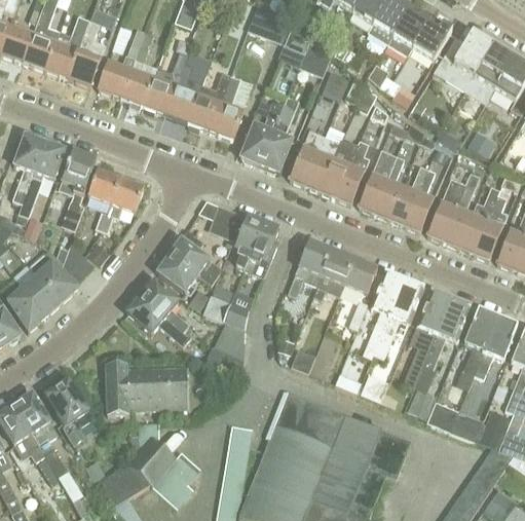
[(0,56),(1,56),(11,29),(0,24),(0,16),(5,0),(0,0),(0,56)]
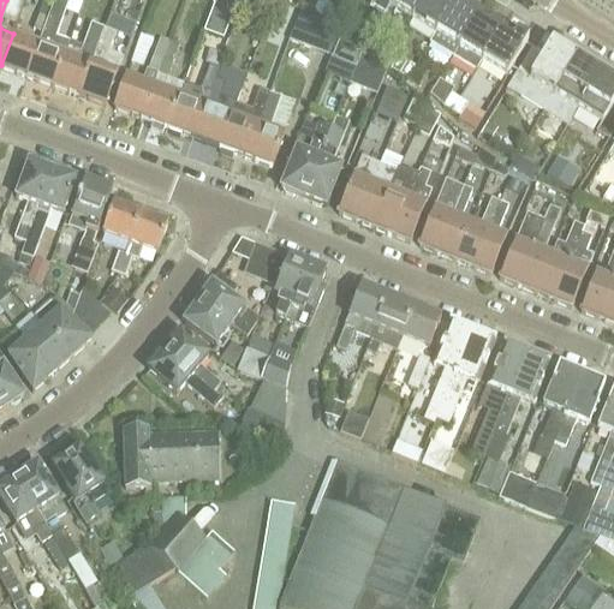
[(28,75),(53,83),(65,52),(70,39),(55,33),(67,0),(54,0),(45,30),(40,43),(28,75)]
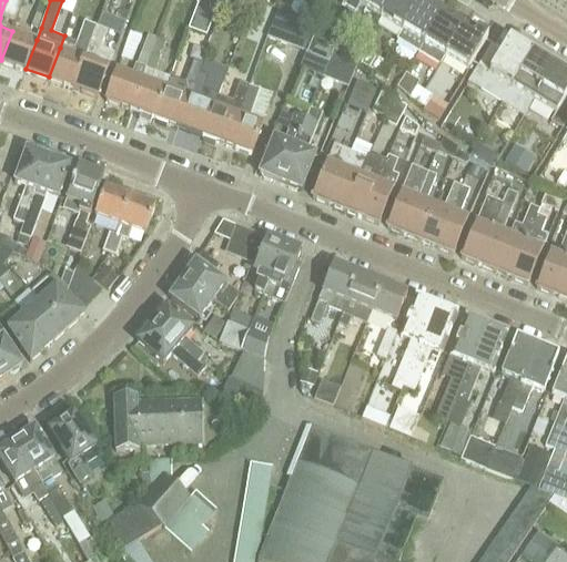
[(30,23),(41,28),(50,0),(48,0),(47,2),(41,0),(39,0),(30,23)]
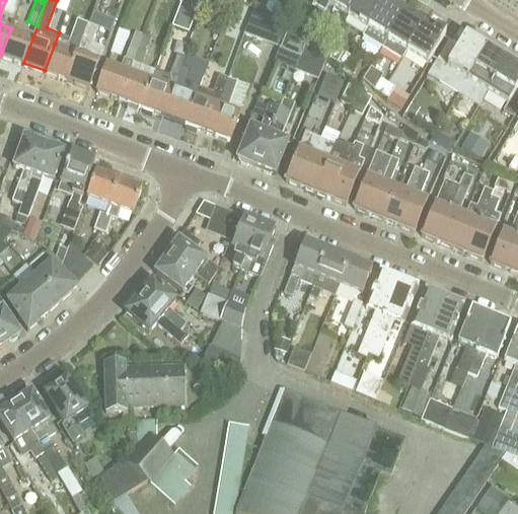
[(179,0),(179,1),(171,23),(188,29),(198,0),(179,0)]
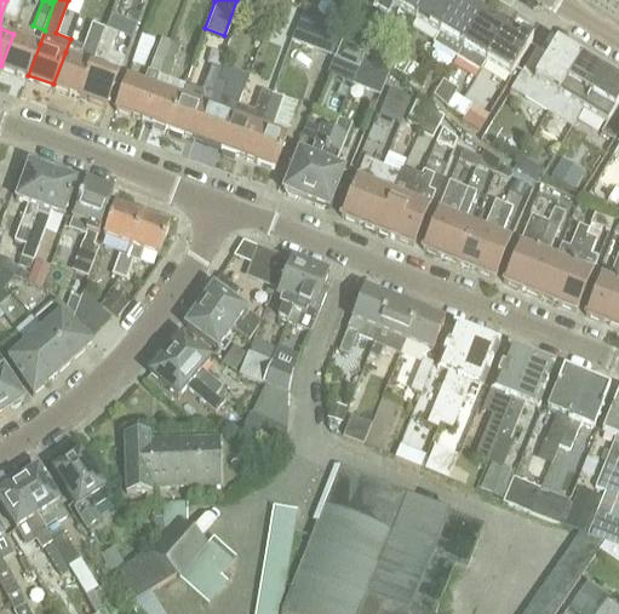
[(248,11),(269,18),(275,0),(273,0),(273,1),(269,0),(252,0),(248,11)]
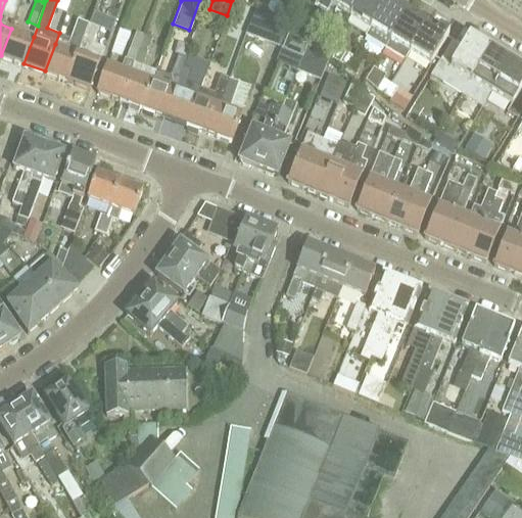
[(242,1),(240,0),(232,0),(227,15),(235,19),(242,1)]
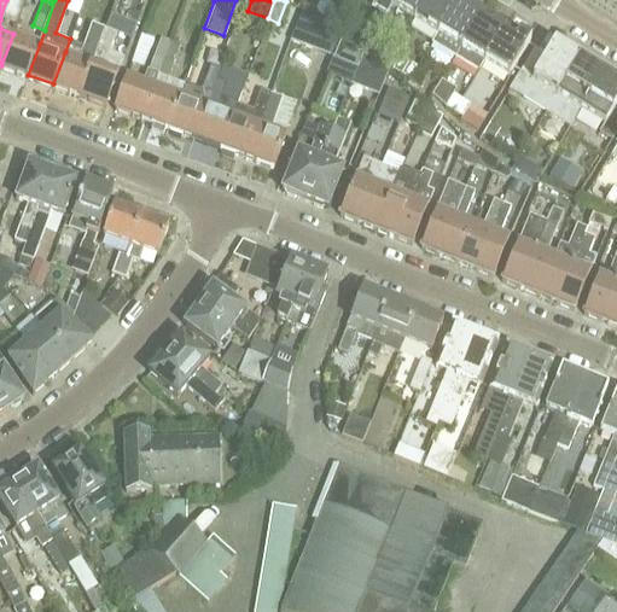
[(313,9),(321,13),(329,1),(326,0),(318,0),(313,9)]
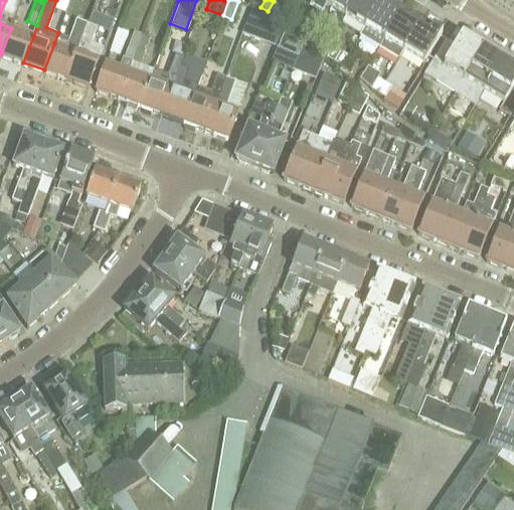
[(326,2),(344,13),(351,0),(310,0),(308,3),(320,10),(326,2)]
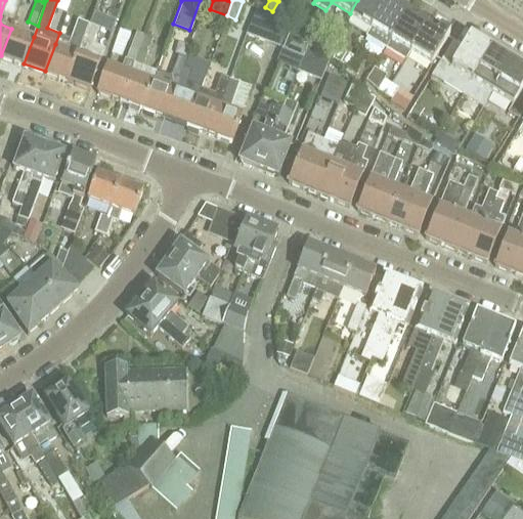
[(357,0),(350,13),(369,26),(385,0),(357,0)]
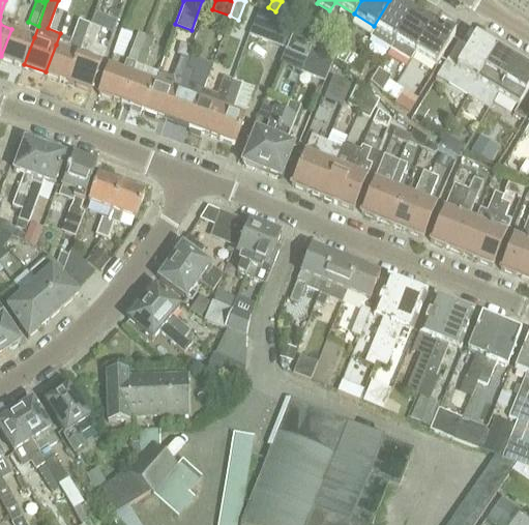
[(389,47),(394,38),(413,7),(401,0),(389,0),(374,26),(369,34),(389,47)]
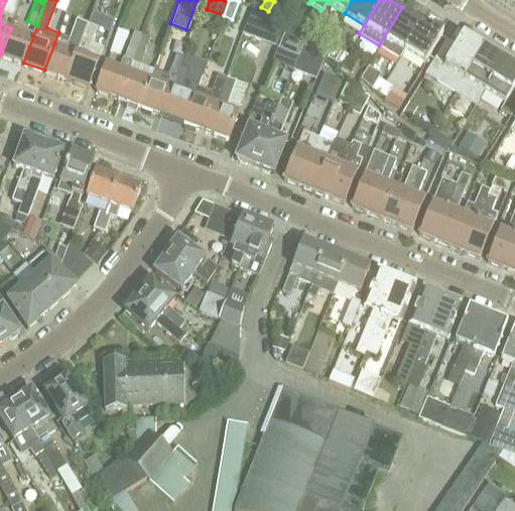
[(281,5),(274,1),(268,11),(275,16),(281,5)]
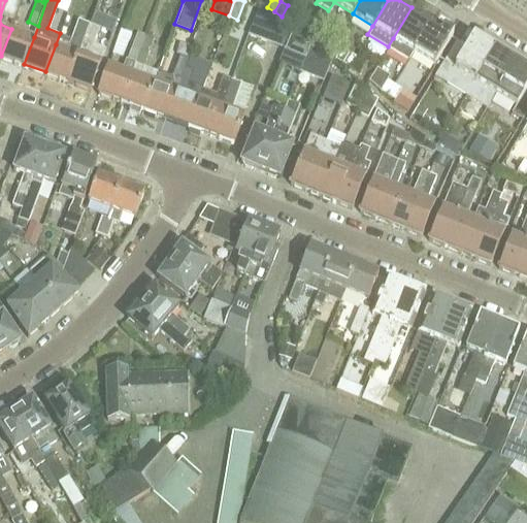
[(258,4),(246,31),(282,44),(291,23),(269,10),(269,9),(258,4)]
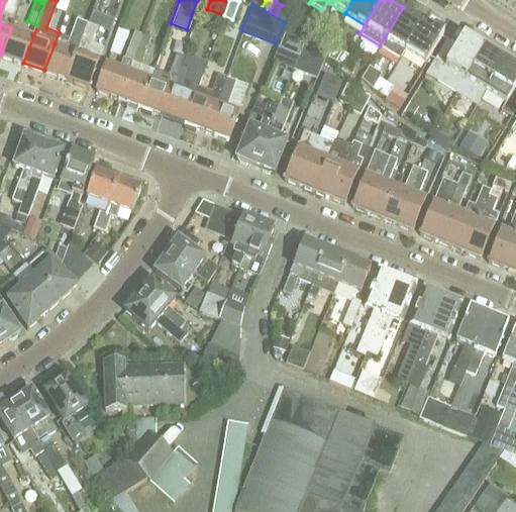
[(403,7),(385,37),(380,45),(399,57),(404,49),(422,19),(403,7)]
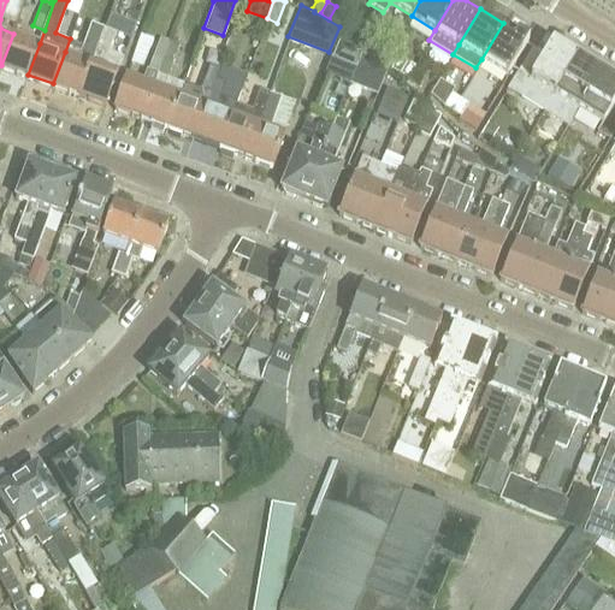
[(528,37),(503,23),(482,59),(506,73),(528,37)]
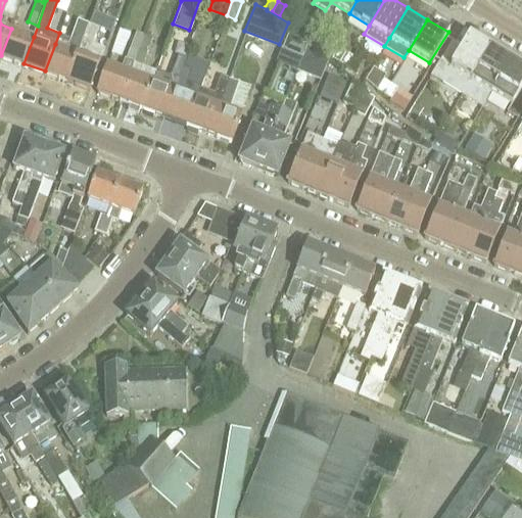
[(59,33),(55,44),(45,71),(67,79),(88,24),(79,20),(73,38),(59,33)]
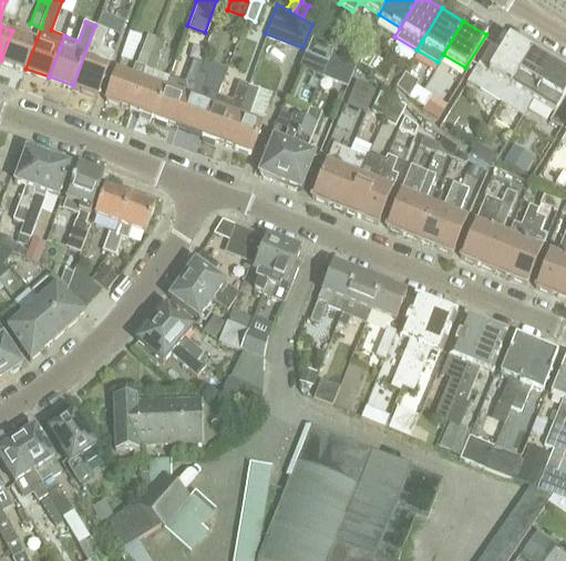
[(107,31),(95,26),(73,85),(98,94),(107,65),(112,52),(101,47),(107,31)]
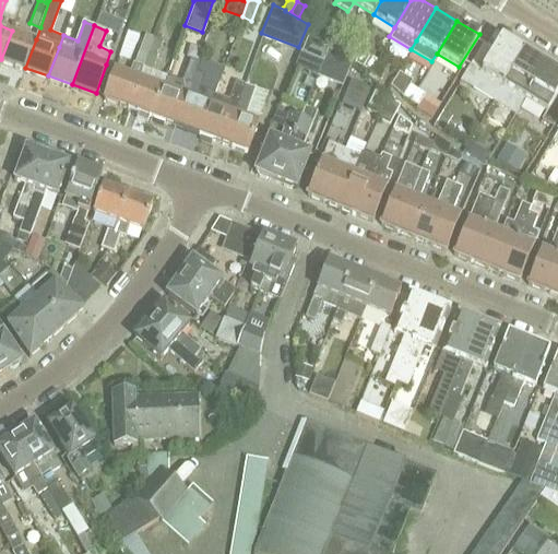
[(128,27),(118,54),(129,57),(138,32),(128,27)]
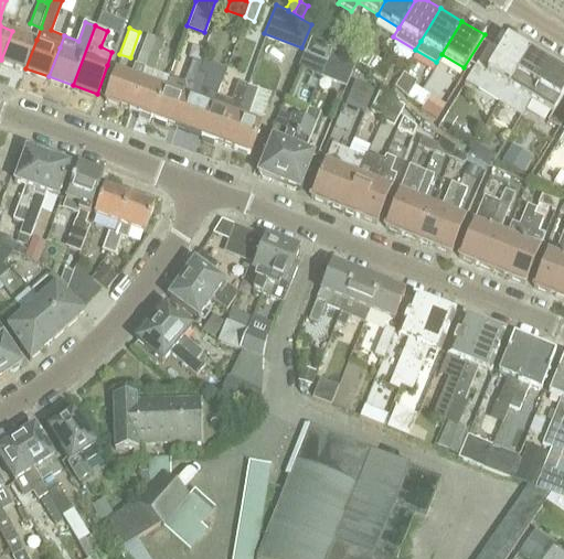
[(106,98),(130,107),(140,77),(146,65),(157,34),(146,30),(129,74),(116,70),(106,98)]
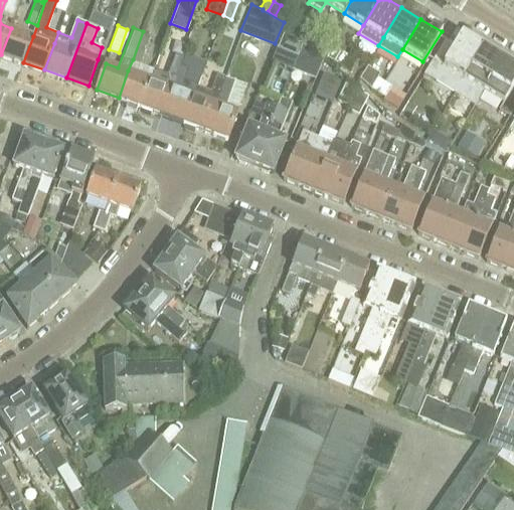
[(1,54),(23,62),(33,36),(23,32),(11,28),(1,54)]
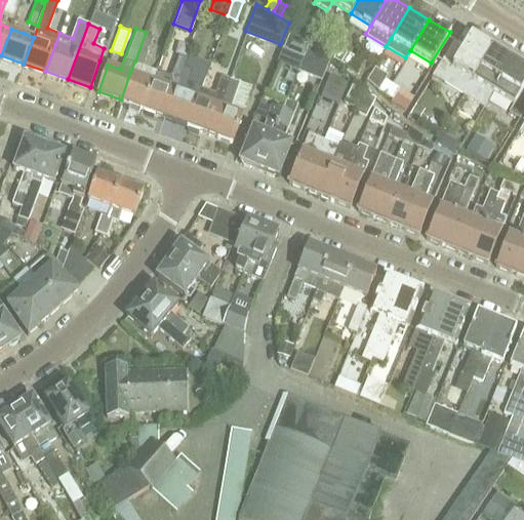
[(305,54),(310,42),(288,29),(282,45),(304,53),(305,54)]
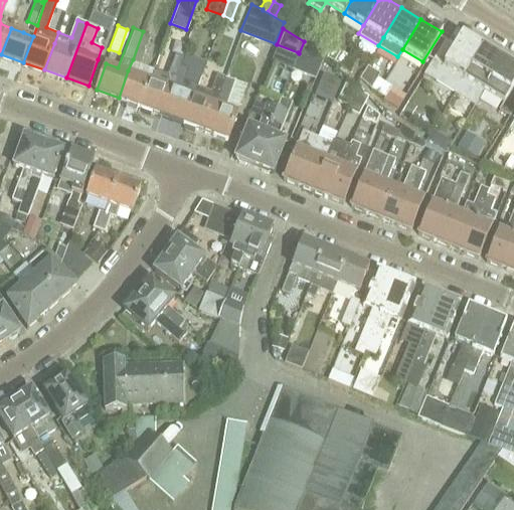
[(133,59),(140,61),(149,33),(143,31),(133,59)]
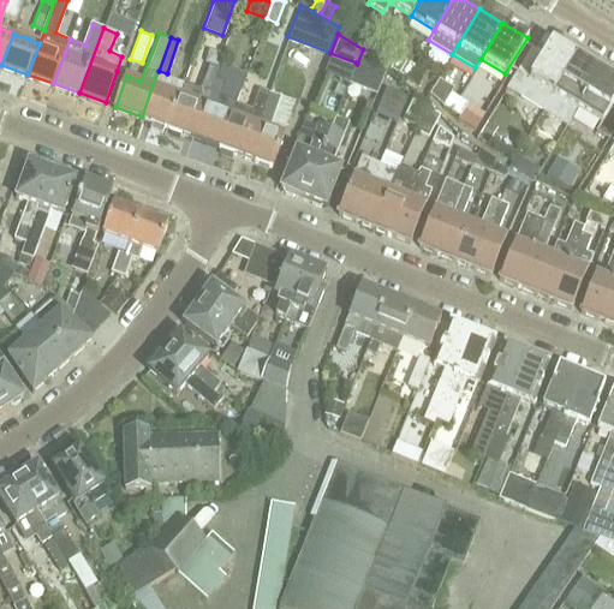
[(522,88),(519,93),(543,107),(553,91),(574,55),(550,41),(543,52),(531,45),(510,81),(522,88)]
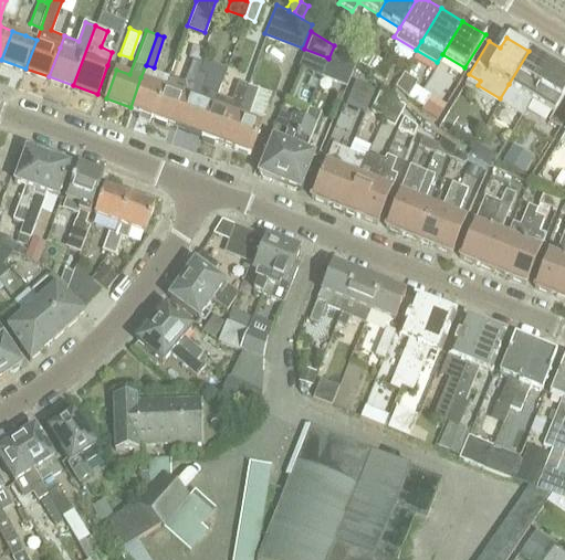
[(355,61),(334,45),(328,59),(327,57),(321,74),(345,84),(355,61)]
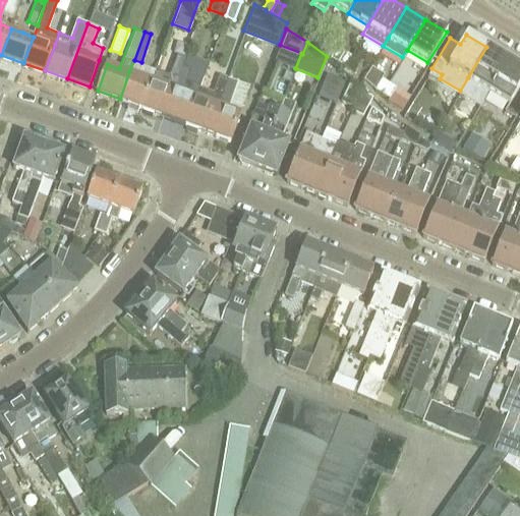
[(330,55),(345,64),(351,53),(337,45),(330,55)]
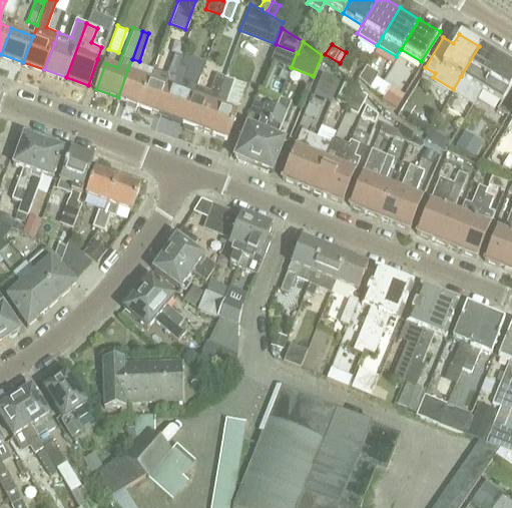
[(479,46),(461,76),(453,89),(472,101),(481,88),(499,58),(479,46)]
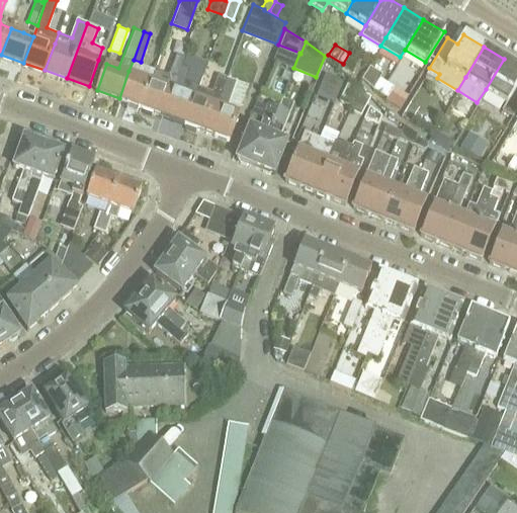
[(156,68),(151,79),(142,106),(164,114),(182,64),(185,56),(175,52),(168,72),(156,68)]
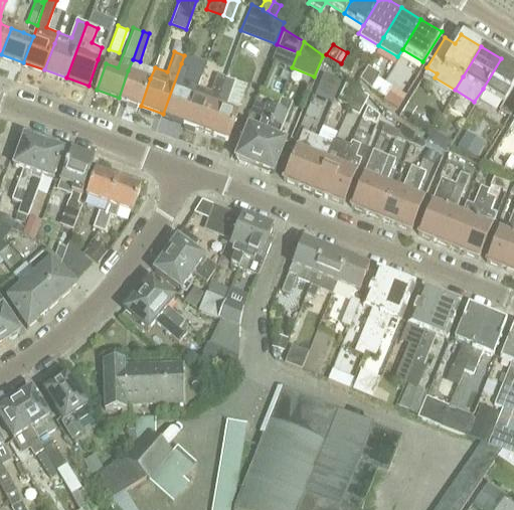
[(347,52),(341,63),(338,67),(345,71),(352,60),(354,56),(347,52)]
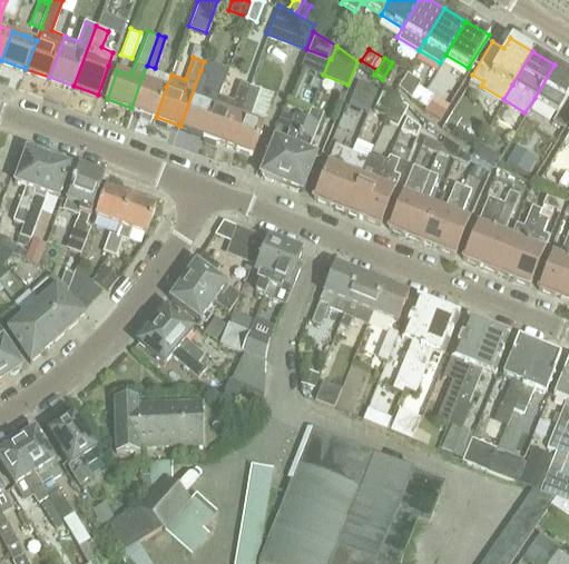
[(556,139),(563,126),(568,116),(568,72),(555,65),(535,98),(555,110),(541,130),(556,139)]
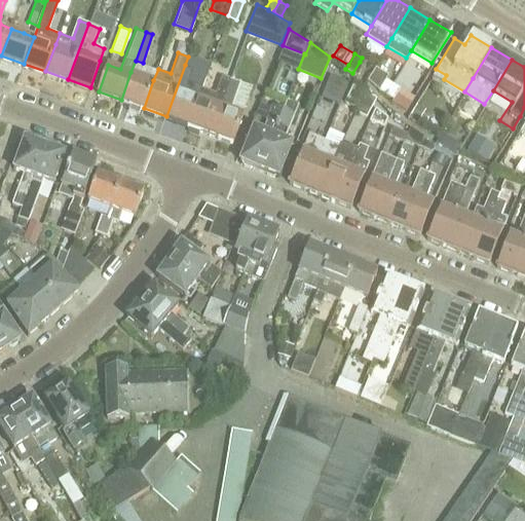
[(189,124),(198,97),(202,86),(200,85),(201,84),(187,79),(192,67),(185,65),(166,116),(189,124)]
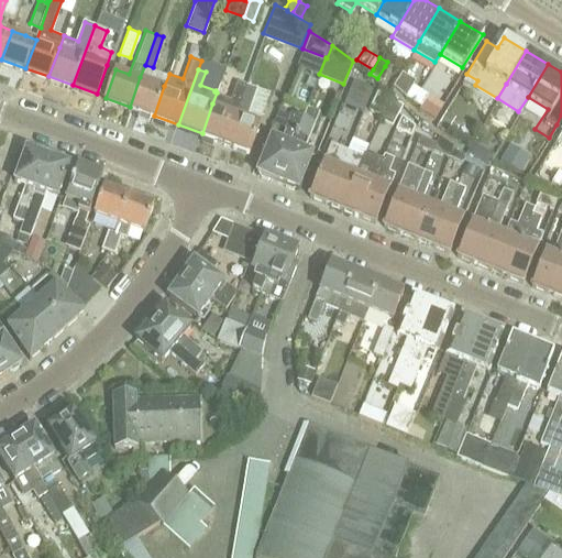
[(164,86),(140,77),(130,107),(154,116),(164,86)]
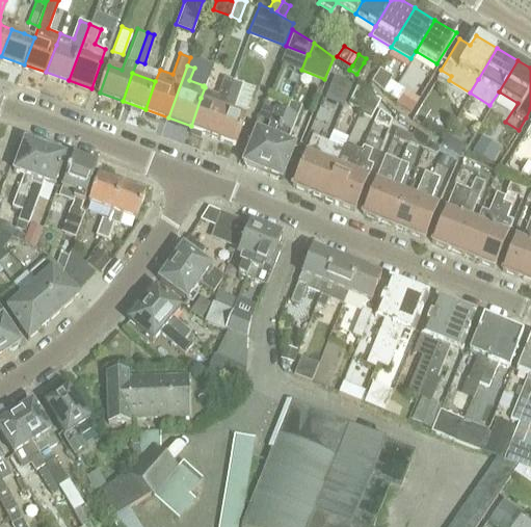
[(352,80),(333,73),(323,97),(342,104),(352,80)]
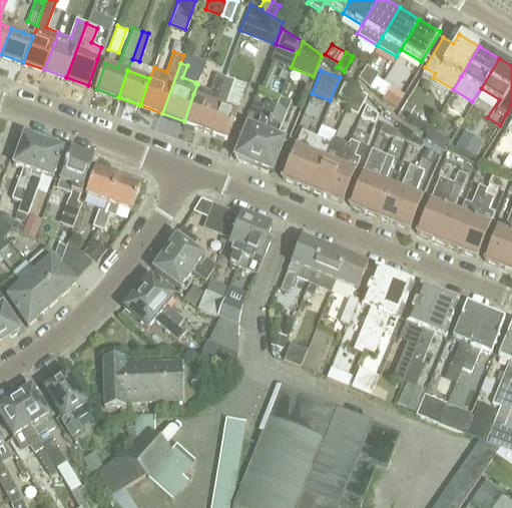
[(197,84),(193,94),(184,121),(206,129),(225,75),(215,71),(209,88),(197,84)]
